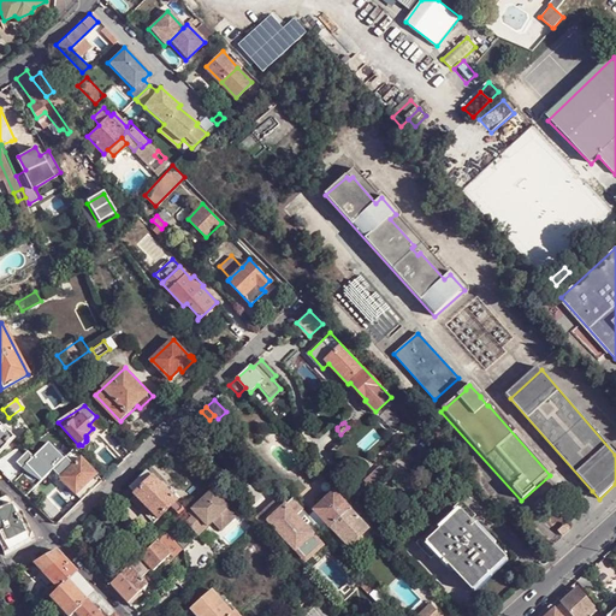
[(0,425),(0,451),(15,438),(0,425)]
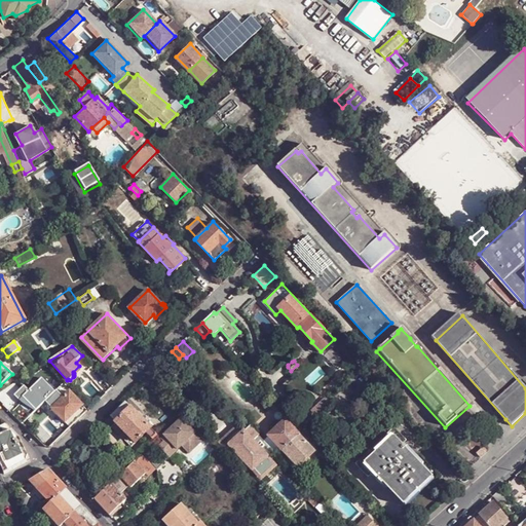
[(33,388),(45,402),(57,390),(44,377),(33,388)]
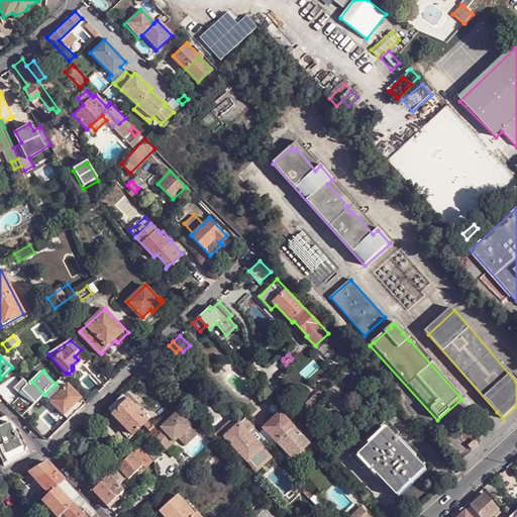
[(75,404),(63,391),(56,384),(44,395),(64,415),(75,404)]
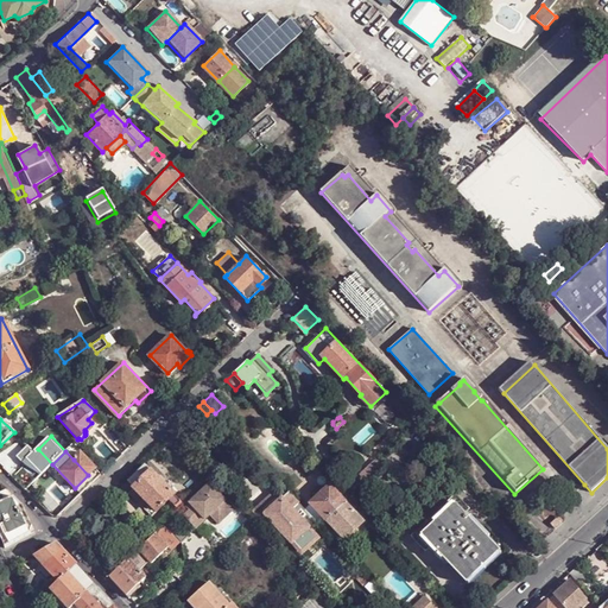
[(80,453),(74,460),(88,475),(95,468),(80,453)]
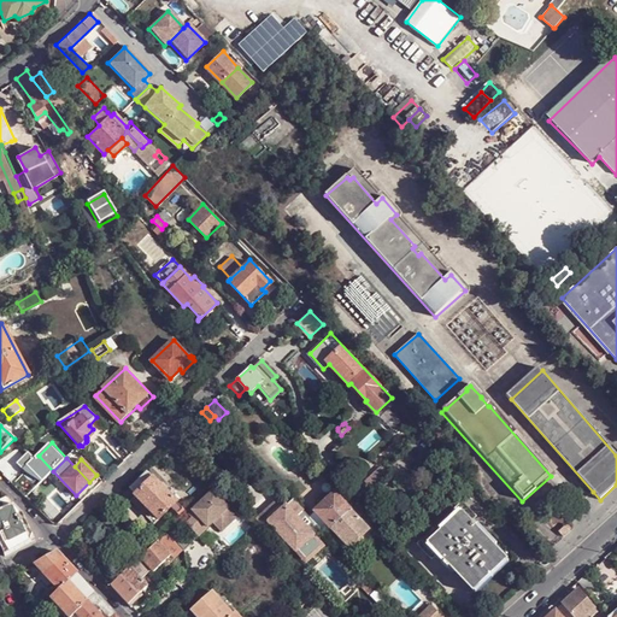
[(389,472),(383,466),(360,488),(365,494),(389,472)]
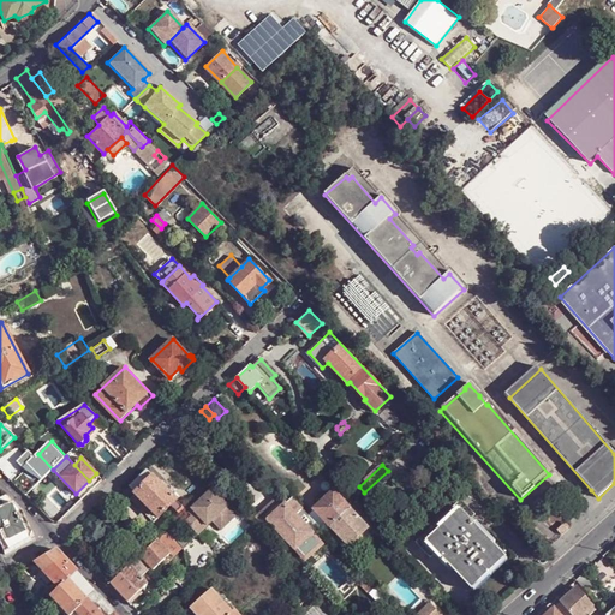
[(159,517),(171,505),(179,513),(184,508),(165,488),(166,487),(163,483),(165,482),(151,467),(148,471),(147,471),(130,488),(136,494),(130,499),(153,521),(159,517)]
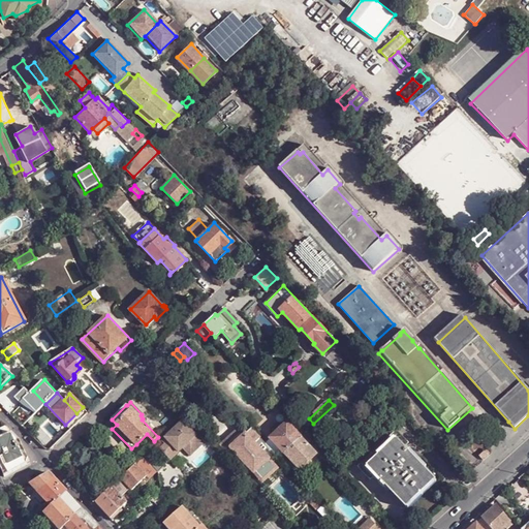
[(205,442),(183,419),(165,436),(168,440),(164,443),(160,447),(170,459),(184,447),(191,456),(205,442)]
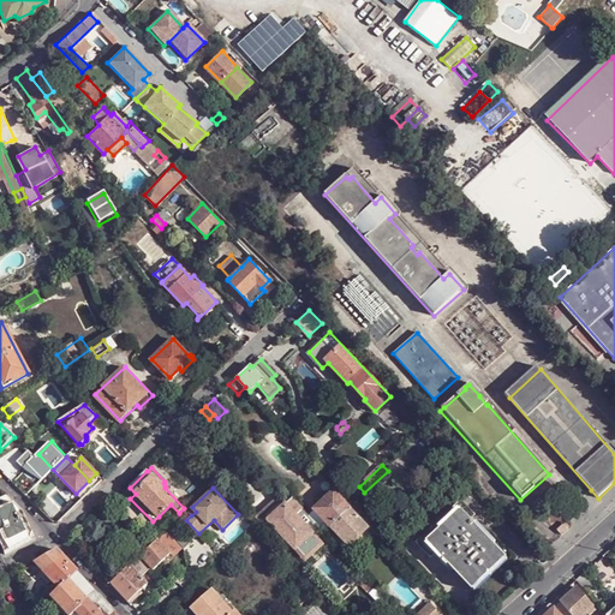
[(267,520),(294,548),(310,532),(318,525),(284,489),(262,509),(269,518),(267,520)]
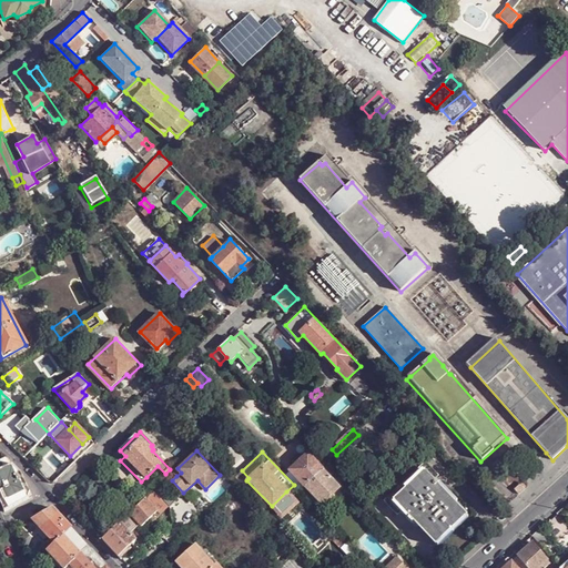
[(290,469),(304,485),(323,468),(308,453),(290,469)]
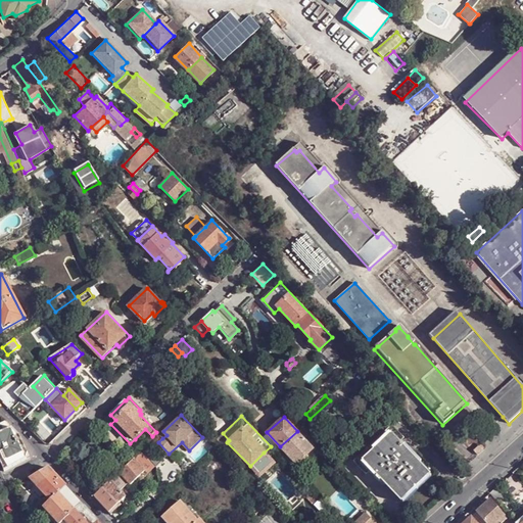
[(0,461),(4,471),(27,459),(28,454),(19,436),(16,438),(11,428),(6,422),(0,424),(0,461)]
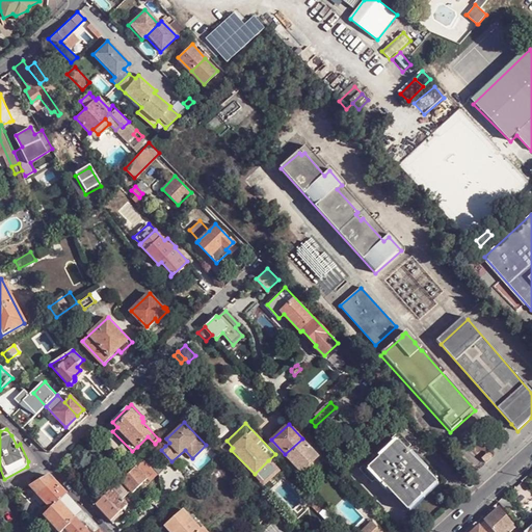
[(408,509),(436,482),(426,472),(419,463),(421,461),(408,448),(411,445),(399,431),(360,469),(373,482),(376,479),(378,481),(380,479),(383,482),(386,484),(382,486),(387,489),(389,487),(408,509)]
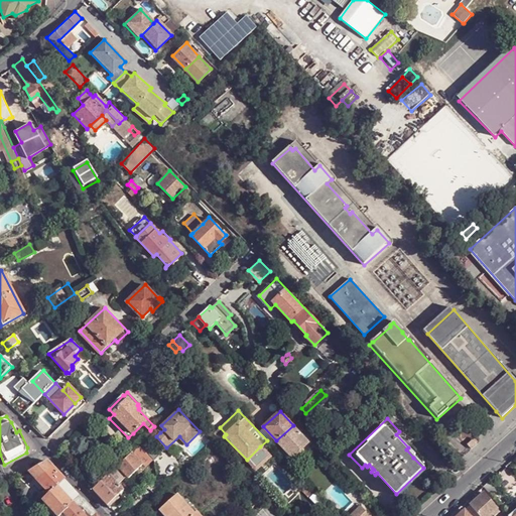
[(292,459),(308,443),(299,433),(304,428),(298,421),(293,425),(276,440),(272,445),(286,461),(291,457),(292,459)]
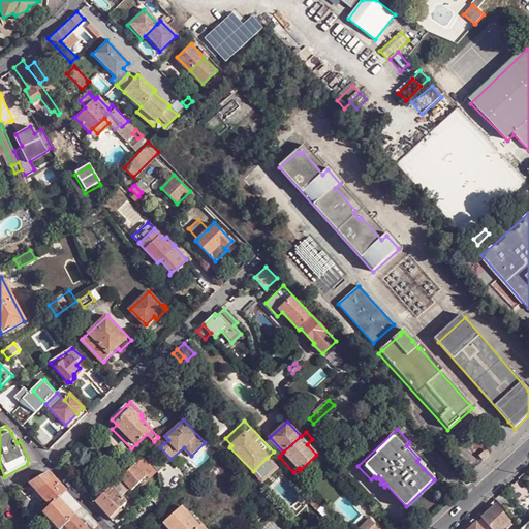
[(225,438),(218,445),(224,453),(229,447),(231,445),(225,438)]
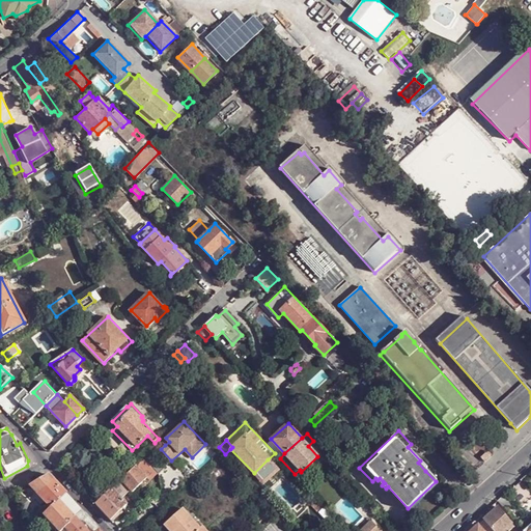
[(164,467),(150,452),(146,456),(145,458),(158,472),(164,467)]
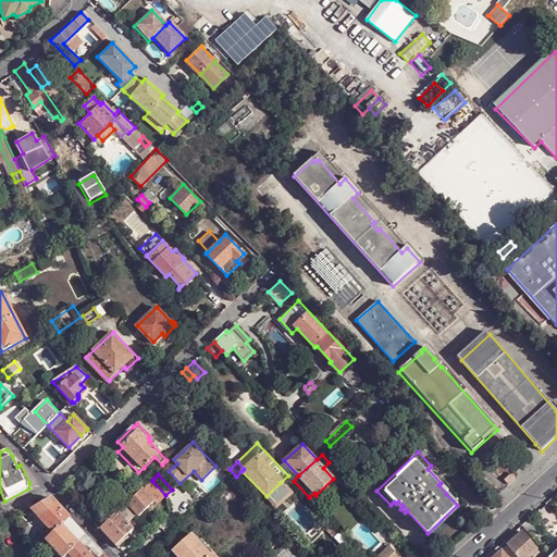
[(281,482),(267,496),(276,506),(291,492),(281,482)]
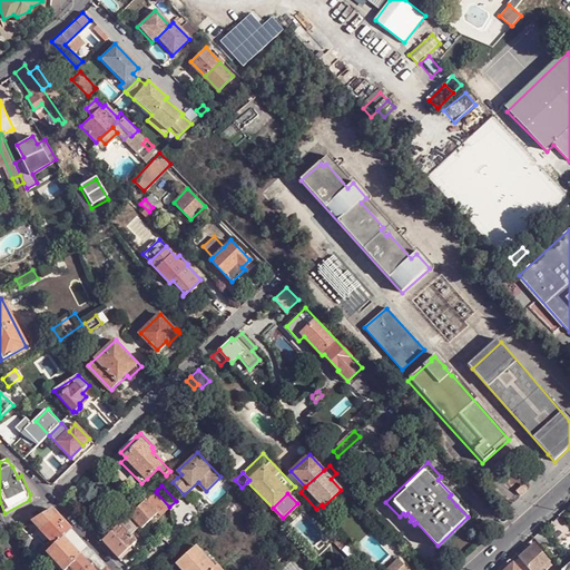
[(146,501),(161,518),(168,510),(153,494),(146,501)]
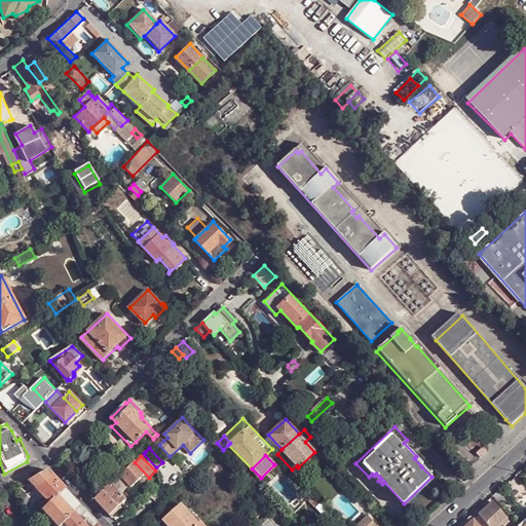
[(416,456),(414,458),(421,466),(423,464),(416,456)]
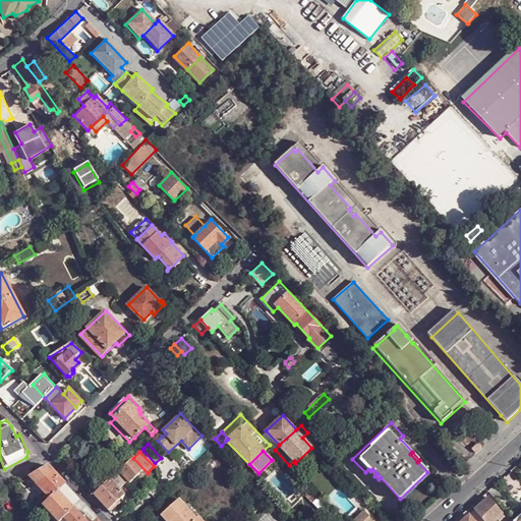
[(139,480),(148,473),(133,458),(115,475),(119,479),(122,477),(124,475),(130,482),(135,476),(139,480)]
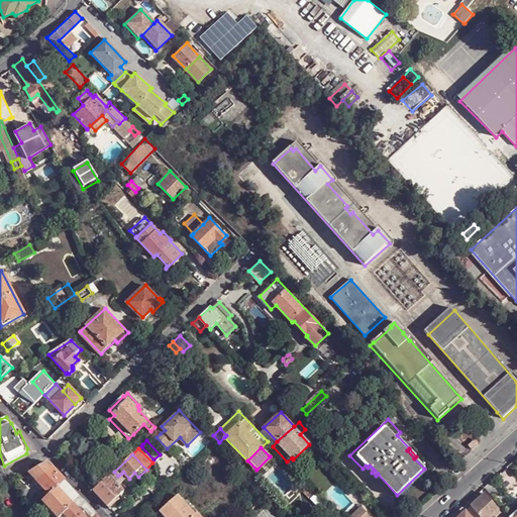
[(47,461),(28,471),(30,473),(37,481),(53,468),(48,463),(47,461)]
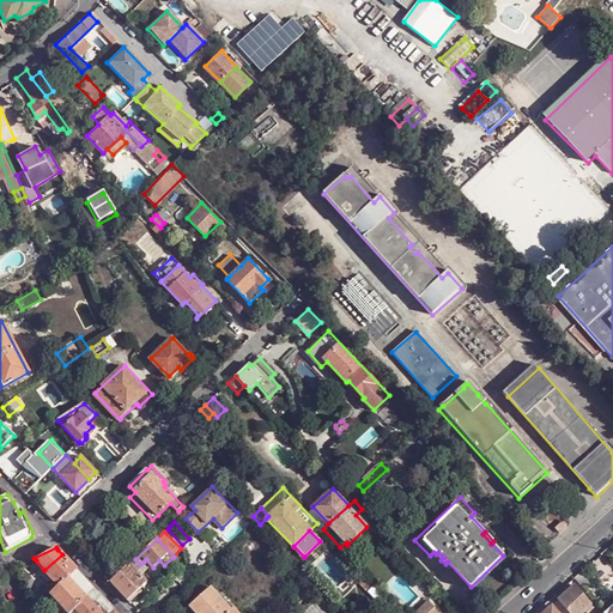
[(58,584),(59,587),(77,571),(62,554),(44,570),(58,584)]
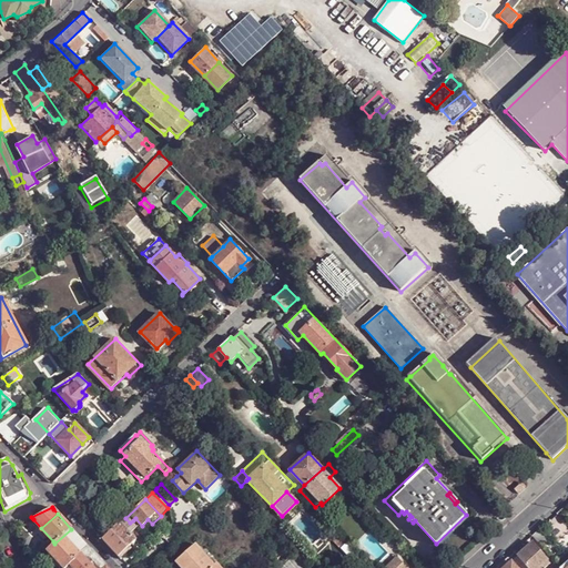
[(468,517),(466,515),(436,544),(439,546),(468,517)]
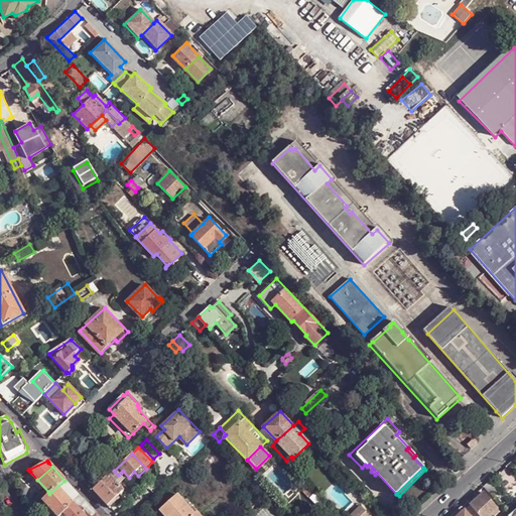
[(108,506),(124,491),(114,481),(109,475),(94,490),(108,506)]
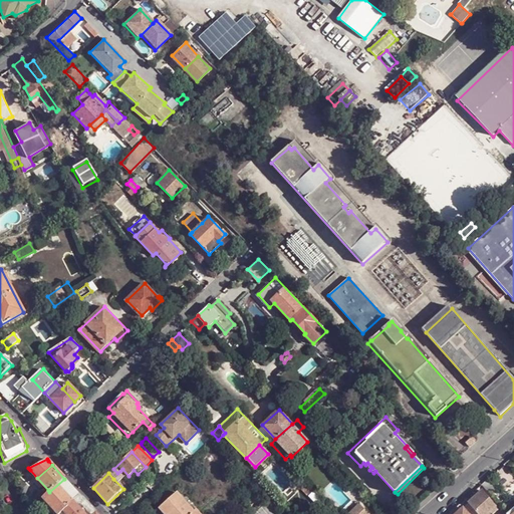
[(118,475),(113,479),(123,489),(127,485),(127,482),(120,475),(118,475)]
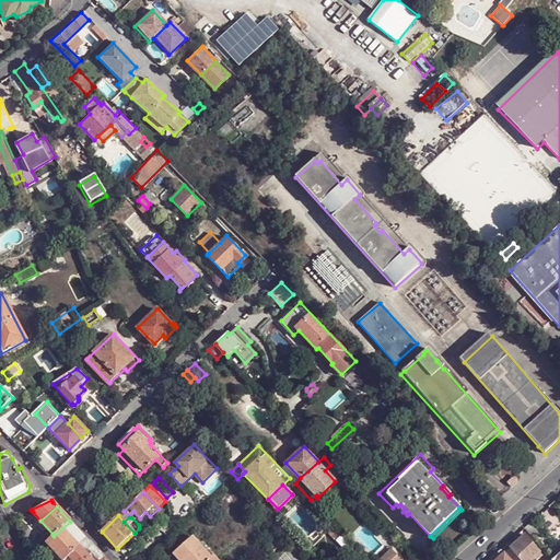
[(330,520),(325,524),(329,529),(328,531),(335,538),(337,536),(341,532),(330,520)]
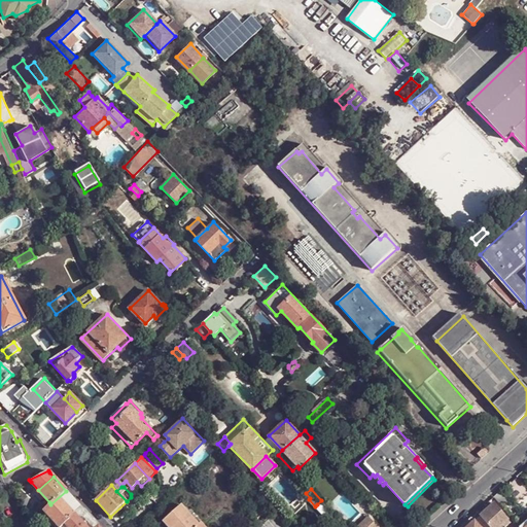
[(81,507),(66,491),(50,504),(43,511),(50,518),(48,520),(48,522),(51,525),(54,525),(56,523),(59,526),(60,526),(65,523),(81,507)]
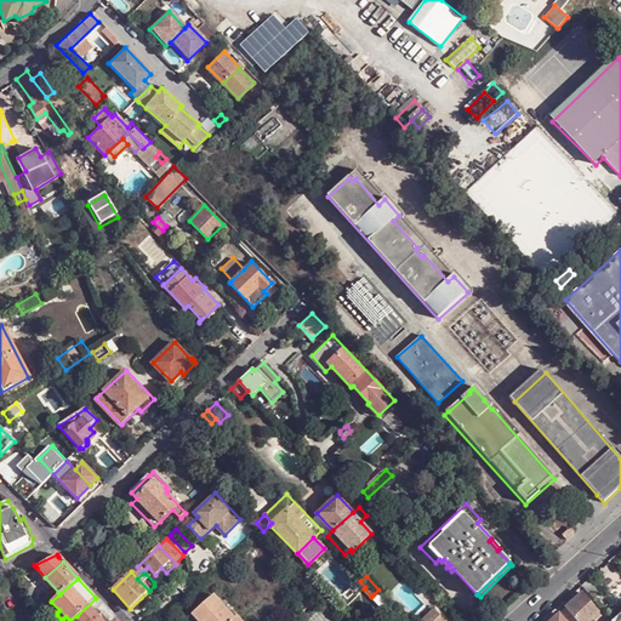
[(301,604),(305,610),(323,594),(318,590),(301,604)]
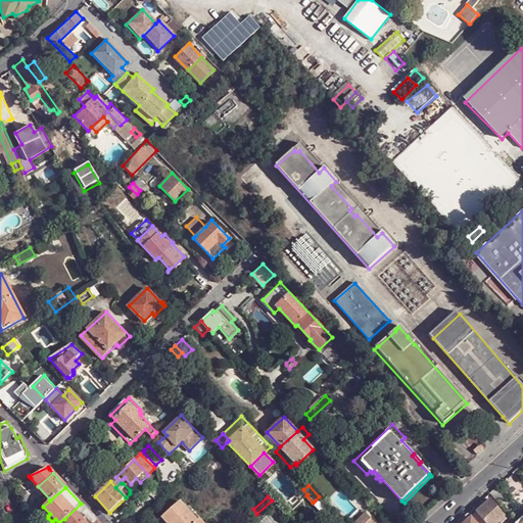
[(324,511),(328,507),(319,496),(315,501),(324,511)]
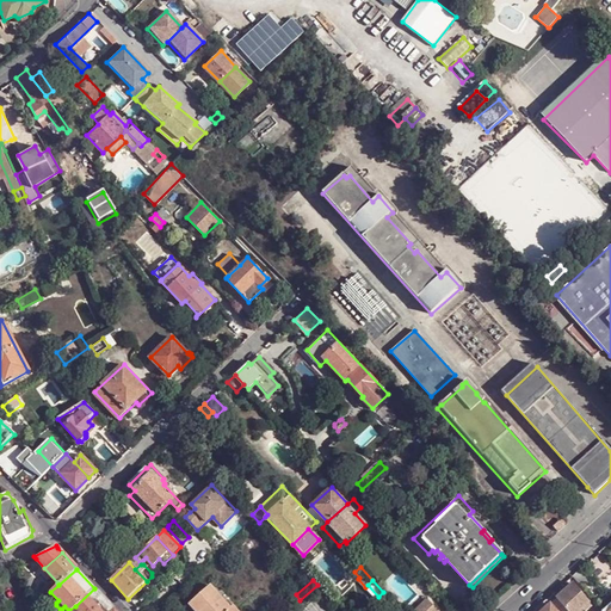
[(557,598),(568,610),(580,610),(590,602),(574,582),(557,598)]
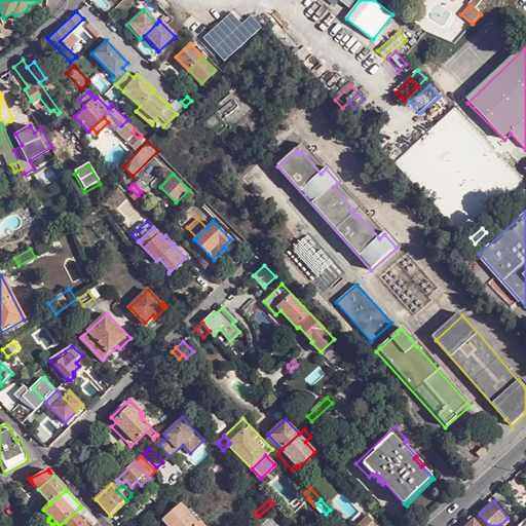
[(183,503),(164,520),(168,525),(205,525),(202,522),(200,524),(194,517),(183,503)]
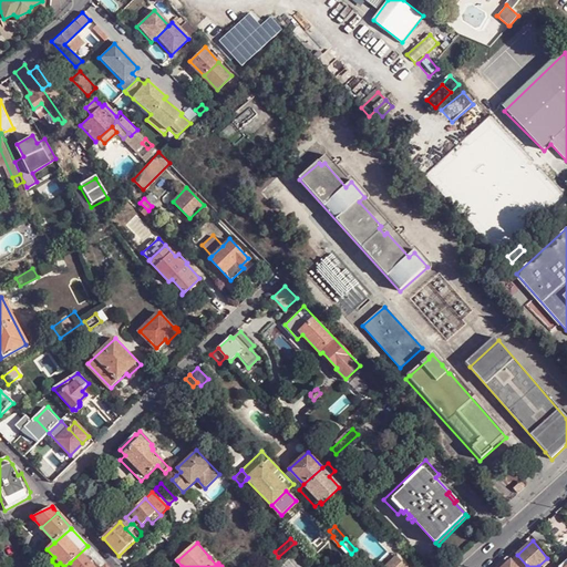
[(104,566),(106,565),(88,546),(70,563),(72,566),(104,566)]
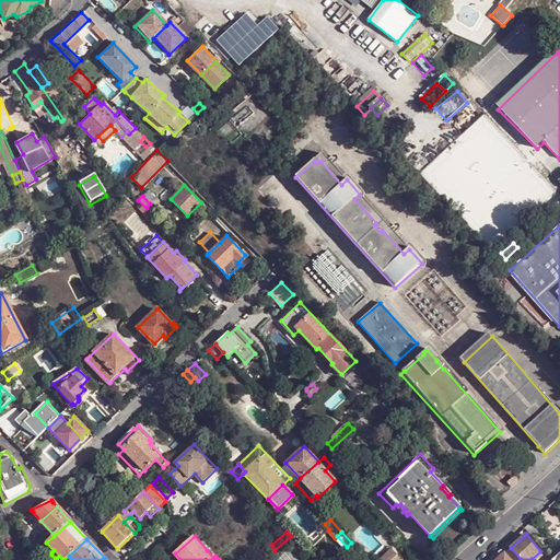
[(391,547),(378,559),(401,559),(403,559),(391,547)]
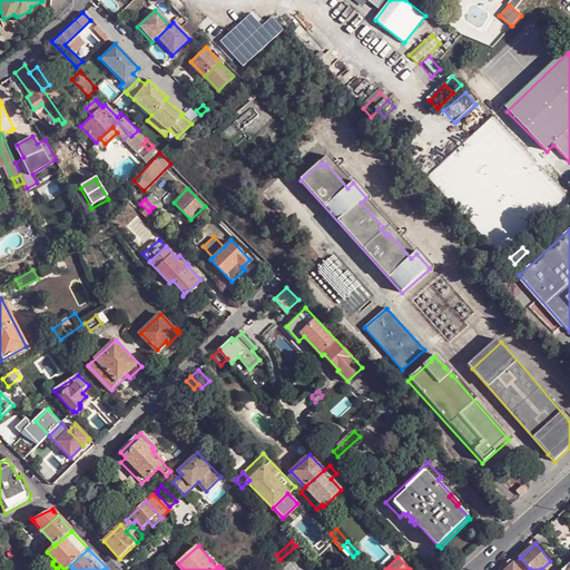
[(219,566),(213,558),(210,560),(217,568),(219,566)]
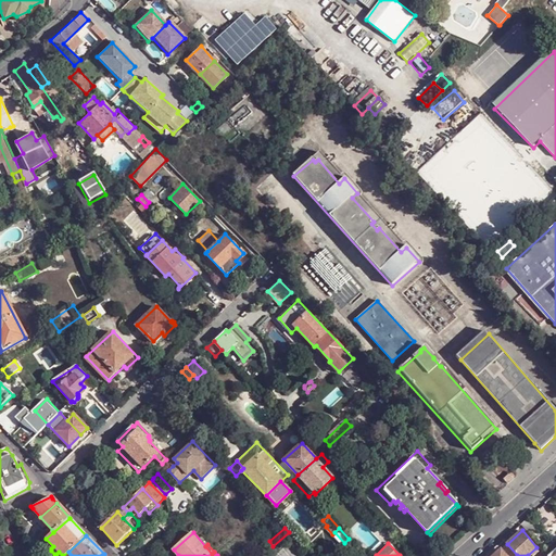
[(517,555),(507,544),(493,555),(517,555)]
